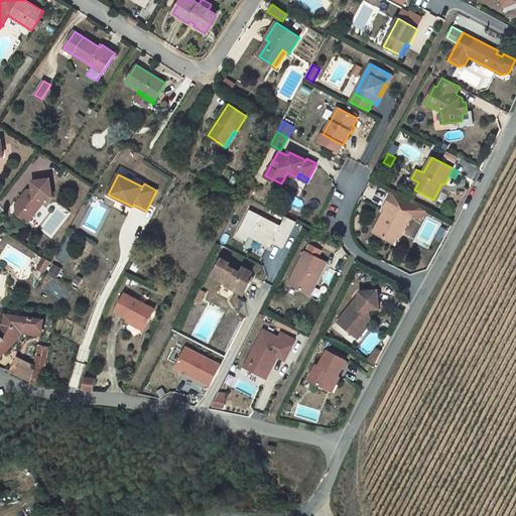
[(27,223),(44,203),(43,198),(52,197),(50,178),(32,181),(33,191),(29,192),(27,190),(16,205),(17,215),(27,223)]
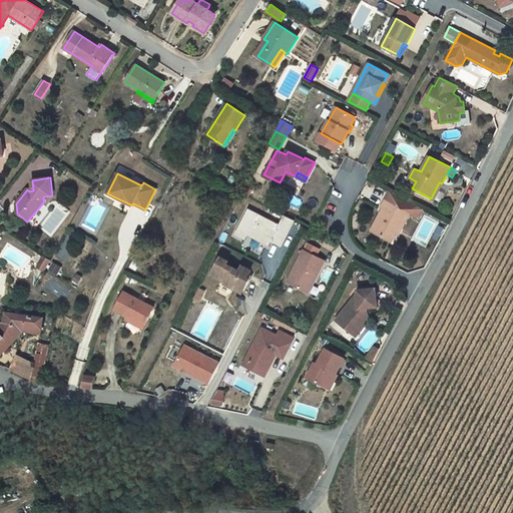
[(409,177),(405,185),(412,188),(416,181),(409,177)]
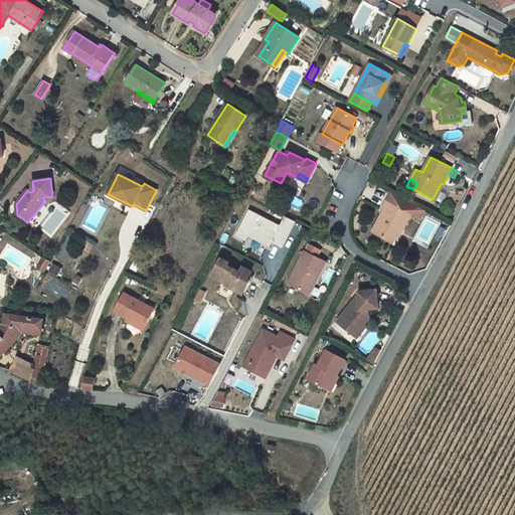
[(441,183),(433,199),(436,200),(444,184),(441,183)]
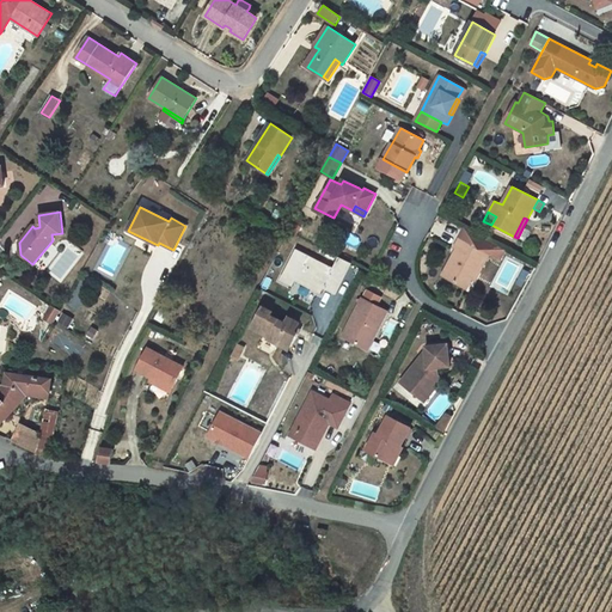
[(457,249),(442,275),(463,287),(472,269),(479,273),(489,255),(495,257),(501,246),(465,228),(454,248),(457,249)]
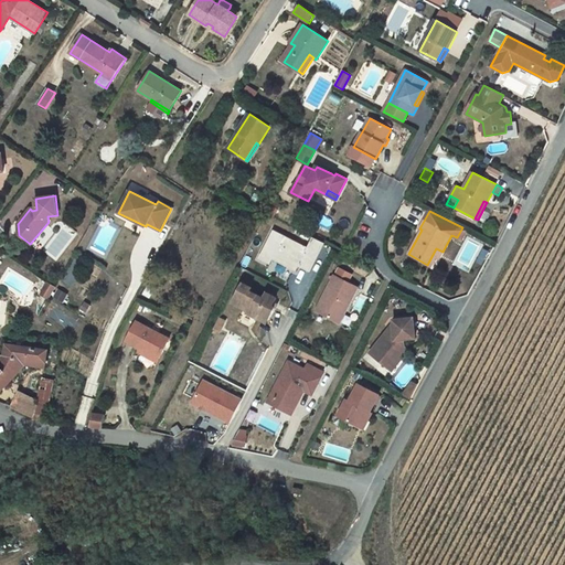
[(462,227),(457,237),(461,241),(467,230),(462,227)]
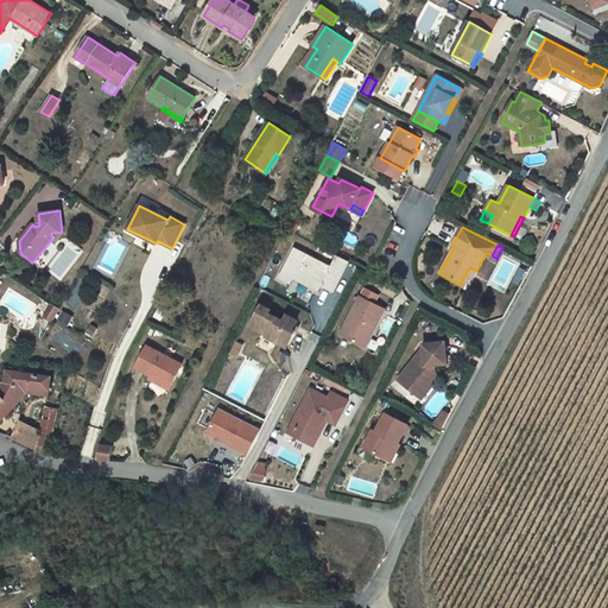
[(330,265),(293,247),(278,278),(290,284),(292,279),(318,291),(321,285),(333,291),(348,260),(336,254),(330,265)]
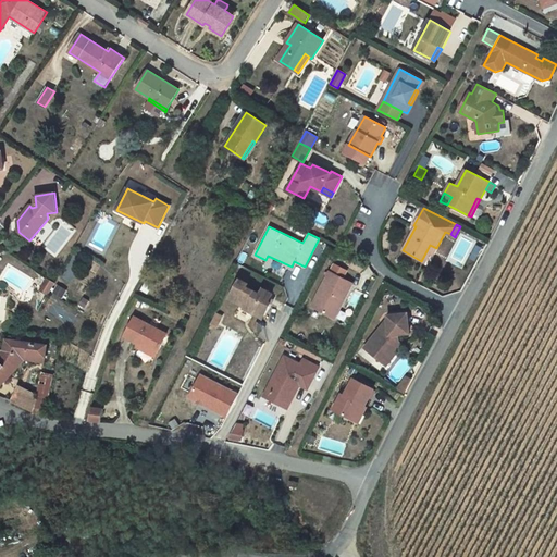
[(430,245),(421,261),(424,262),(430,254),(433,256),(436,248),(430,245)]
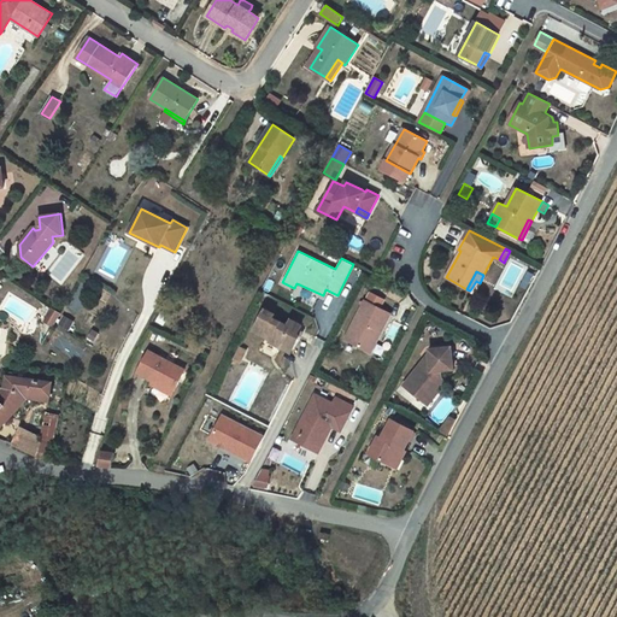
[(365,300),(345,340),(371,353),(391,313),(381,307),(385,300),(371,293),(368,301),(365,300)]
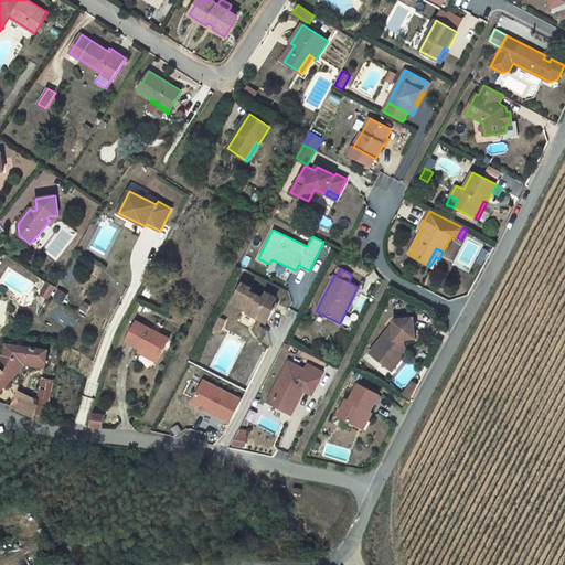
[(42,294),(49,298),(55,287),(49,283),(42,294)]
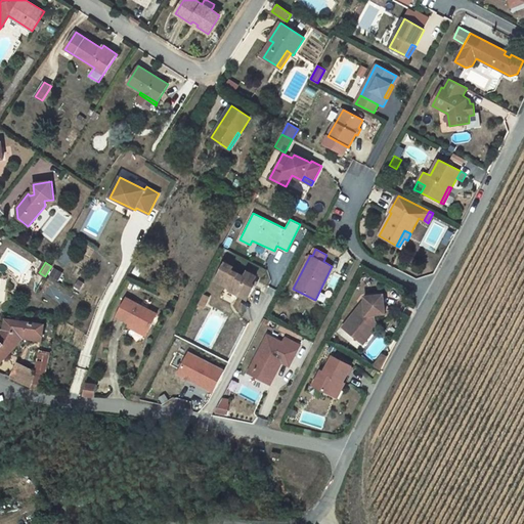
[(229,290),(248,300),(256,286),(253,285),(255,280),(257,276),(247,272),(245,277),(231,270),(233,267),(224,263),(215,280),(230,289),(229,290)]
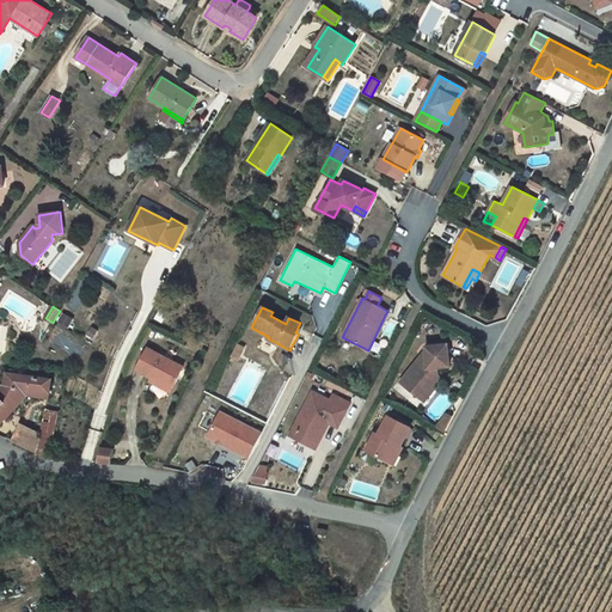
[(63,313),(59,322),(68,328),(73,319),(63,313)]
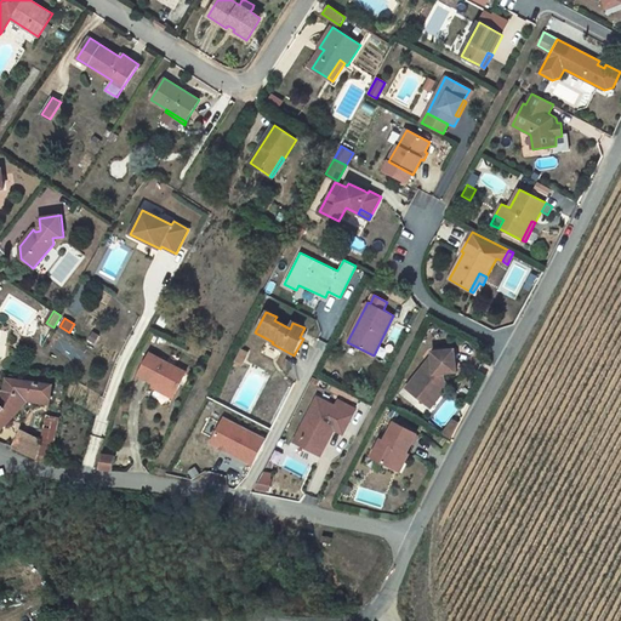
[(64,343),(60,351),(75,362),(80,354),(64,343)]
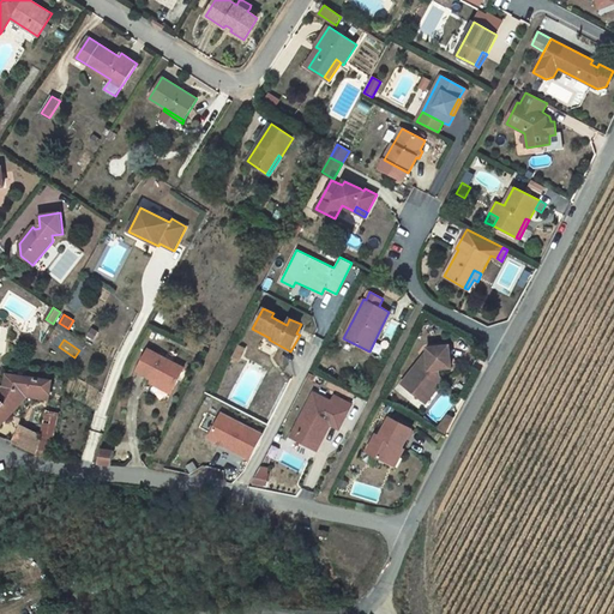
[(239,345),(234,357),(240,360),(246,349),(239,345)]
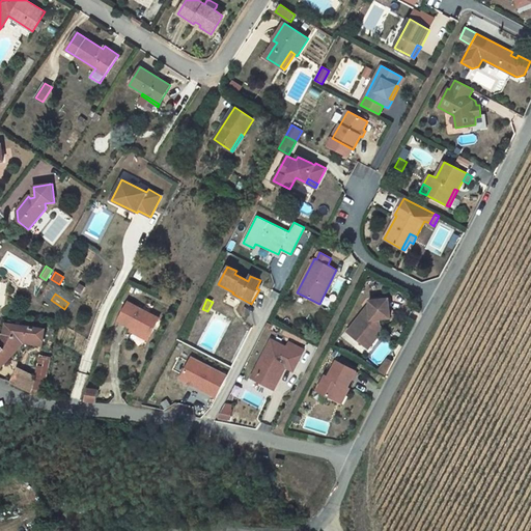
[(366,309),(348,331),(365,344),(380,326),(380,318),(391,317),(389,299),(369,301),(370,304),(370,308),(366,309)]
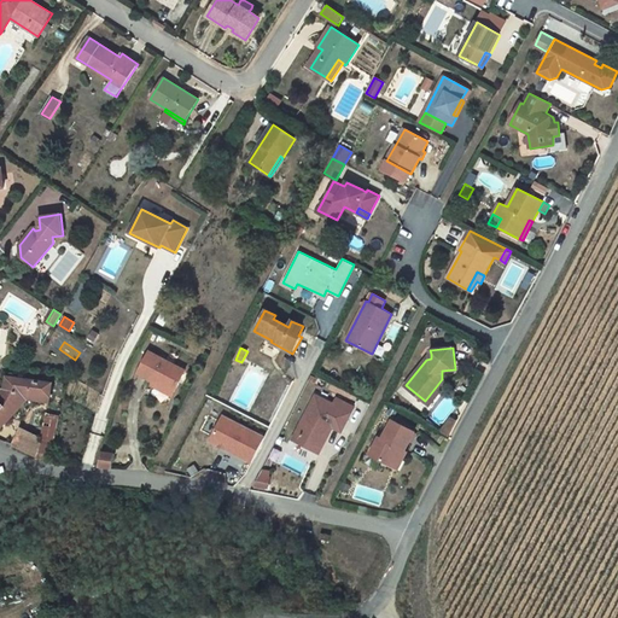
[(186,369),(150,351),(138,374),(156,383),(174,392),(186,369)]
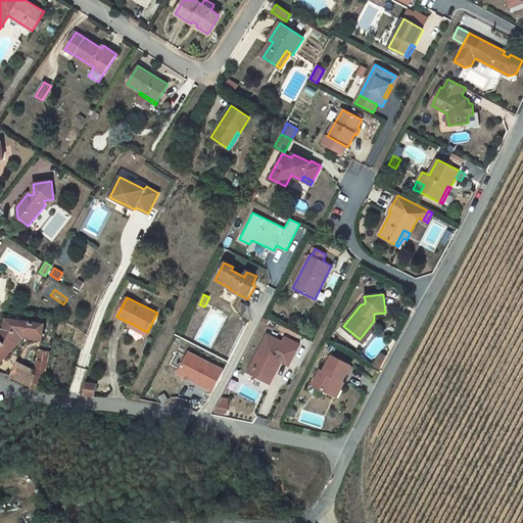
[(0,363),(9,353),(16,346),(19,342),(20,341),(21,333),(28,333),(31,334),(30,338),(42,340),(43,335),(44,324),(6,319),(3,329),(0,332),(0,338),(5,343),(0,347),(0,363)]
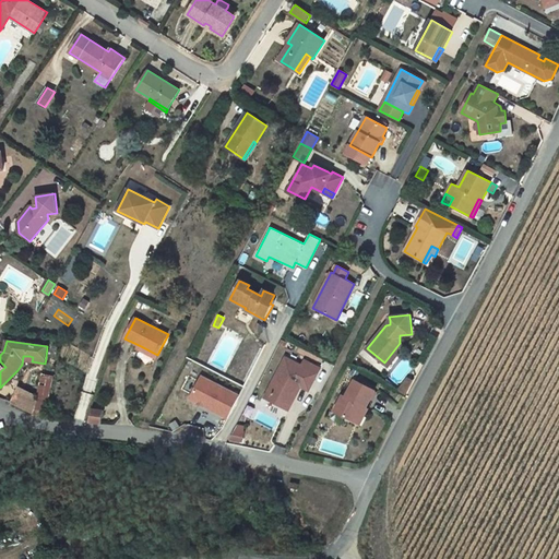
[(400,343),(384,363),(389,366),(404,346),(400,343)]
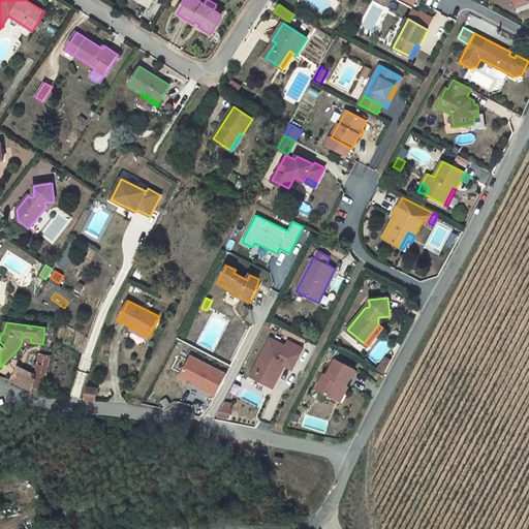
[(131,331),(148,339),(149,336),(133,328),(131,331)]
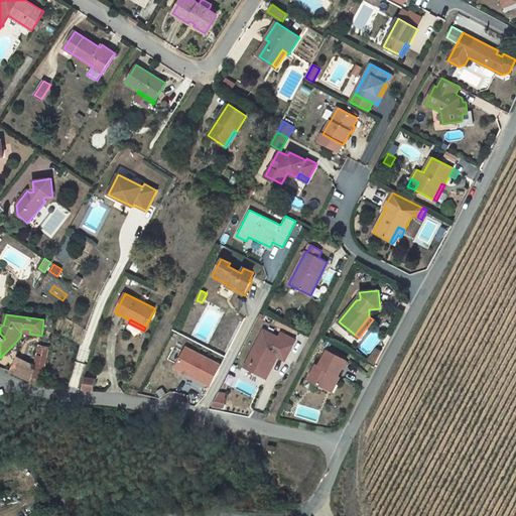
[(262,375),(269,362),(274,365),(274,364),(277,357),(286,359),(295,340),(281,333),(279,338),(264,330),(248,362),(256,366),(253,371),(262,375)]
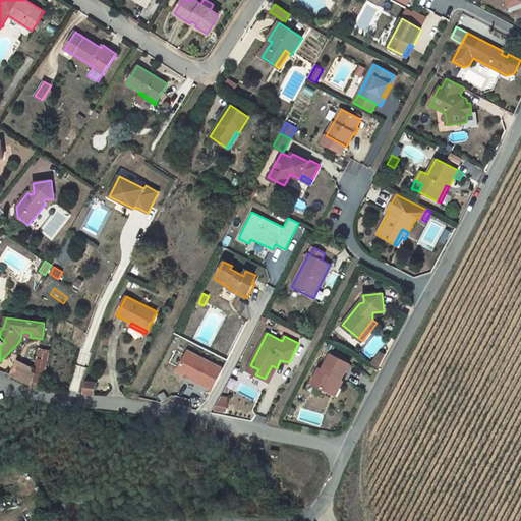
[(34,379),(33,381),(43,383),(49,350),(40,348),(34,379)]
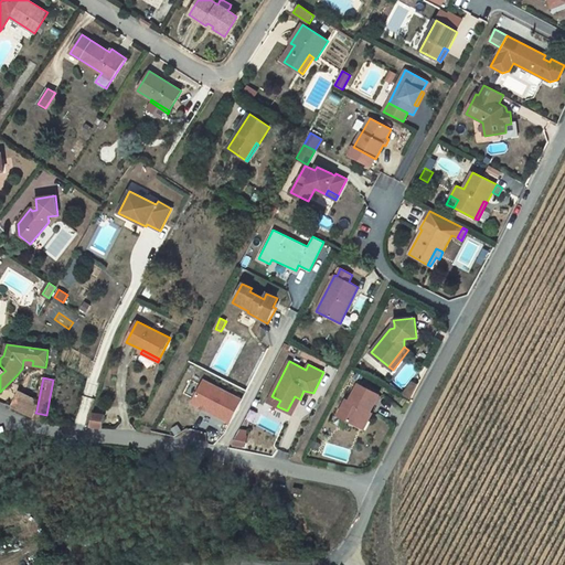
[(203,381),(192,403),(231,423),(242,401),(203,381)]
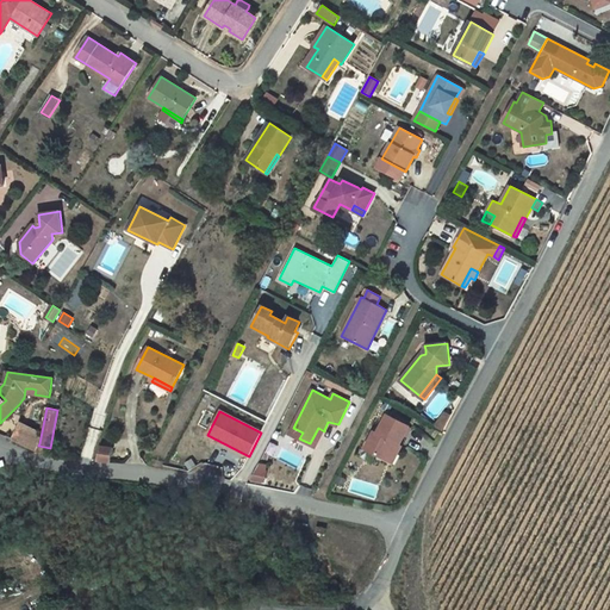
[(374,431),(366,448),(387,460),(396,443),(399,444),(409,425),(387,414),(378,433),(374,431)]
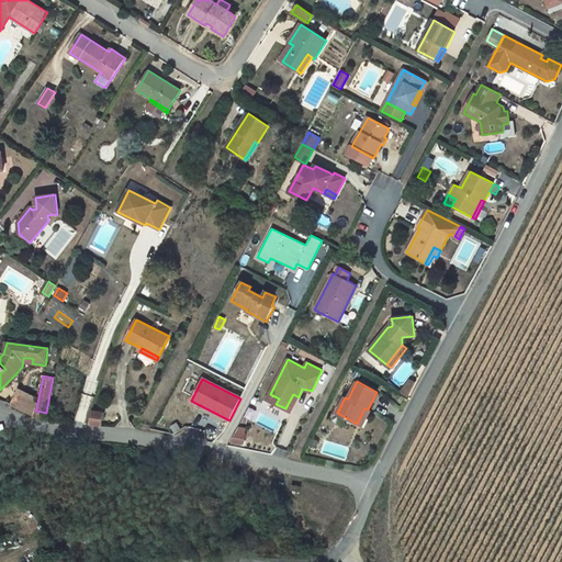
[(20,390),(12,405),(13,406),(29,414),(36,398),(20,390)]
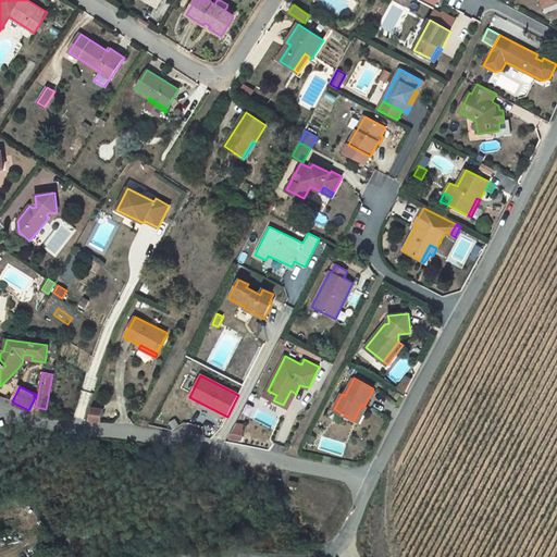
[(276,395),(268,391),(264,396),(273,400),(276,395)]
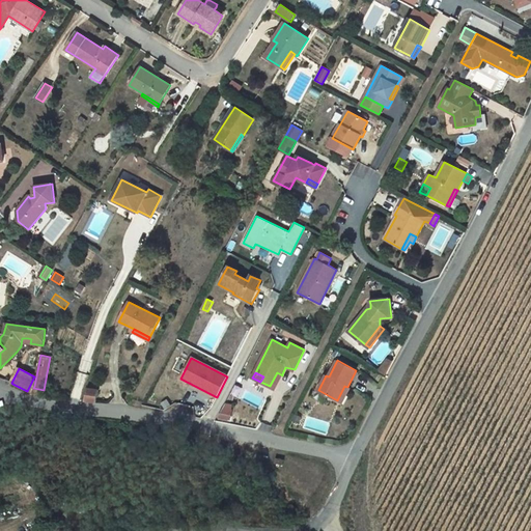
[(277,372),(270,386),(275,389),(282,375),(277,372)]
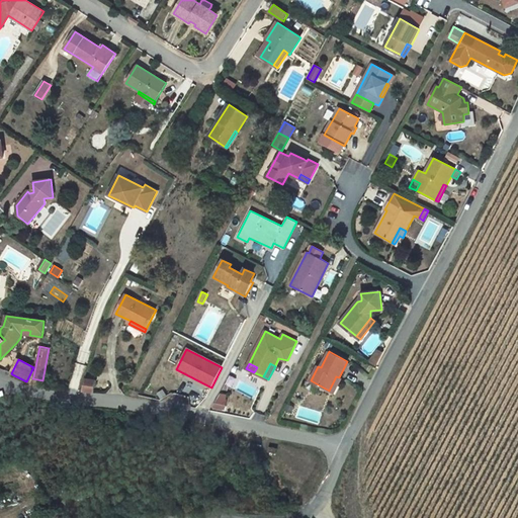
[(336,376),(329,391),(334,393),(341,378),(339,377),(336,376)]
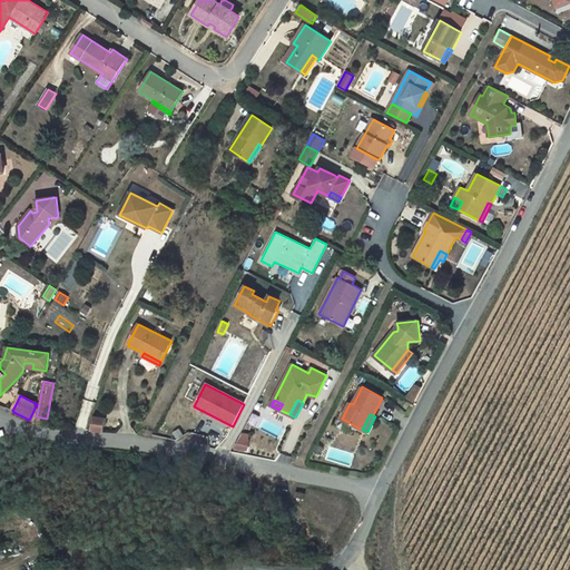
[(95,416),(92,430),(105,432),(107,419),(95,416)]
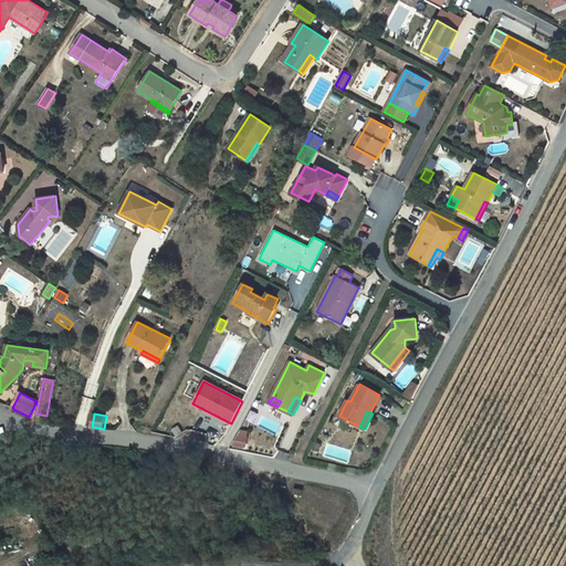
[(178,426),(174,430),(177,436),(182,431),(178,426)]
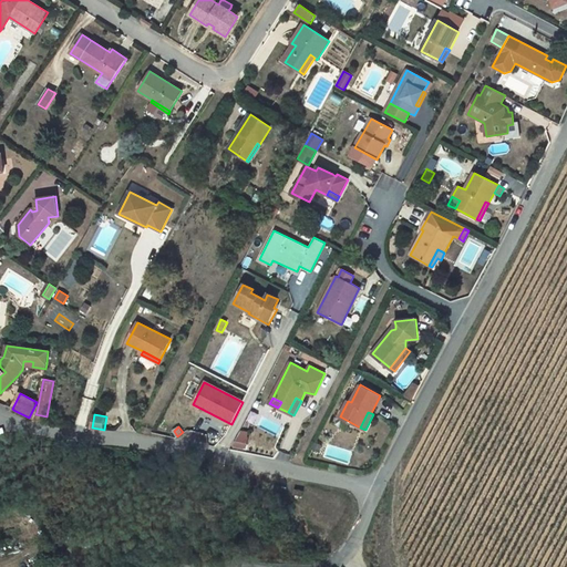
[(238,436),(235,444),(247,446),(248,439),(238,436)]
